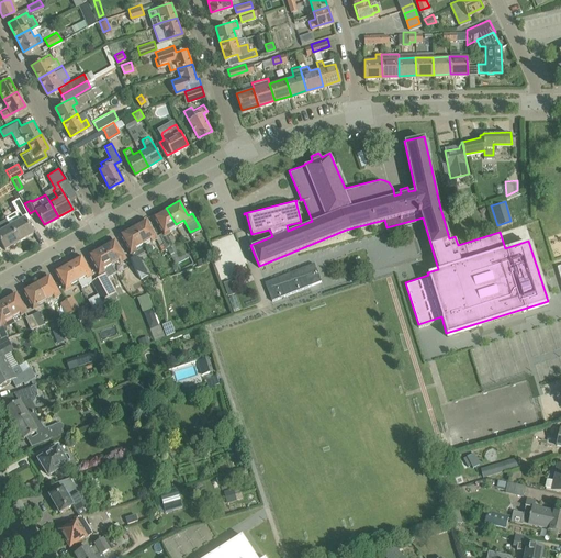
[(163,231),(159,232),(166,245),(171,242),(167,233),(169,232),(168,230),(169,229),(168,229),(176,224),(166,208),(154,215),(163,231)]
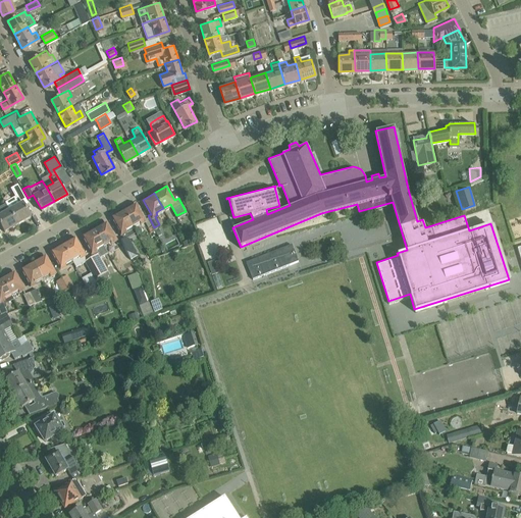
[(16,204),(9,208),(17,222),(31,214),(22,201),(21,201),(18,194),(12,197),(16,204)]
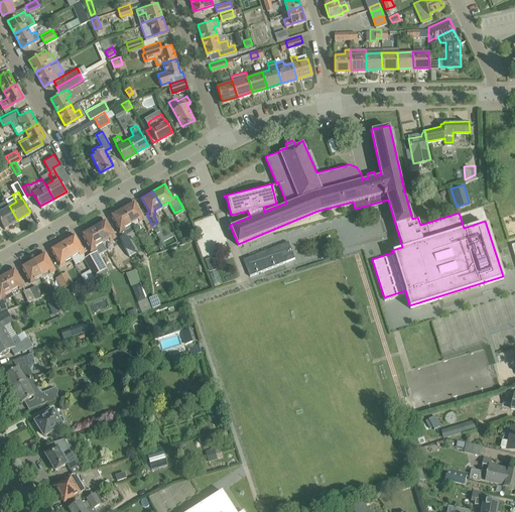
[(5,199),(0,202),(0,220),(4,227),(17,220),(9,206),(5,199)]
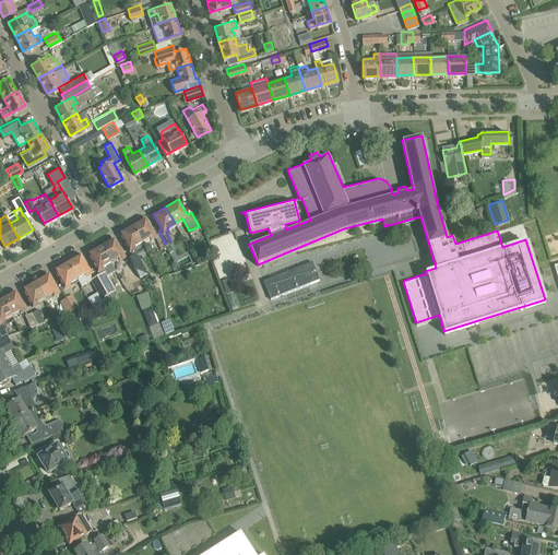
[(145,216),(132,224),(141,240),(149,236),(150,237),(154,234),(155,235),(161,246),(165,244),(158,231),(154,233),(145,216)]
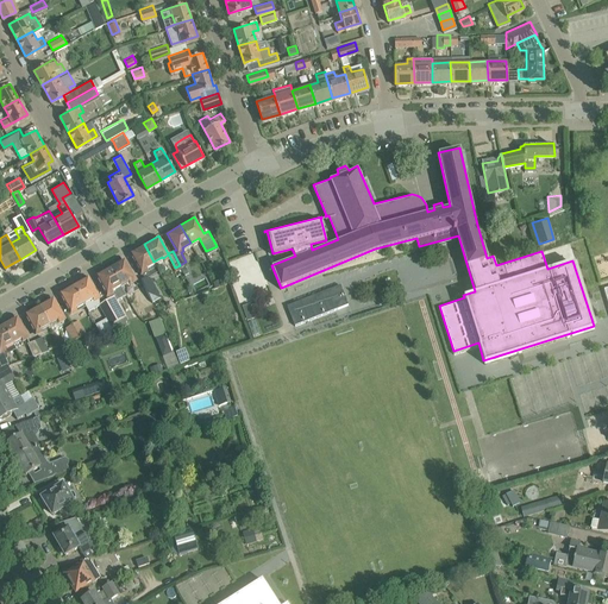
[(532,246),(534,245),(532,239),(520,243),(520,244),(514,245),(516,251),(528,247),(528,249),(533,246),(532,246)]
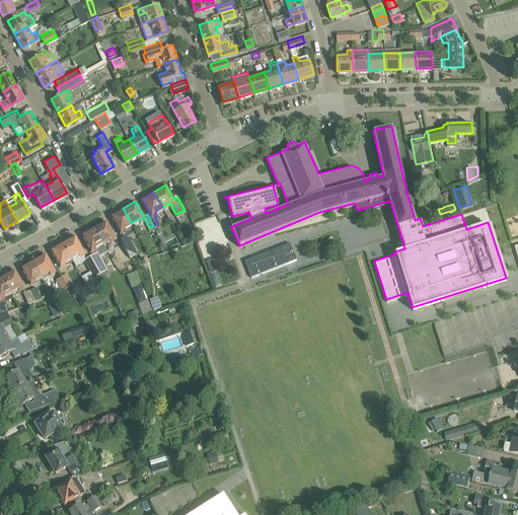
[(131,223),(123,208),(111,214),(120,230),(125,228),(124,227),(131,223)]
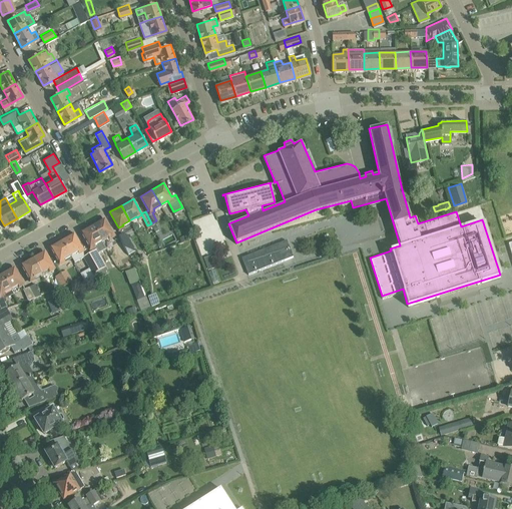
[(104,217),(93,223),(101,239),(108,235),(113,233),(104,217)]
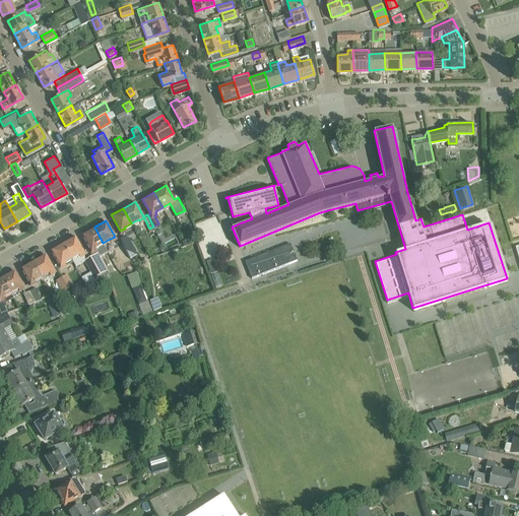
[(103,243),(94,227),(82,234),(90,250),(91,249),(93,253),(99,250),(101,253),(107,250),(103,243)]
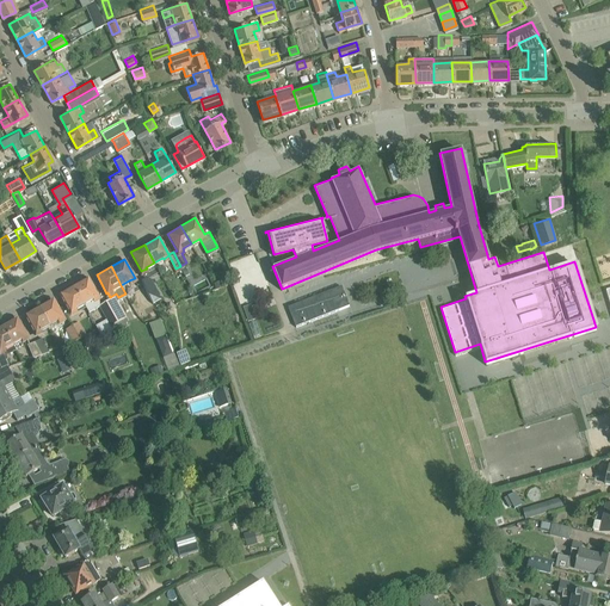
[(148,274),(141,279),(147,291),(154,288),(148,274)]
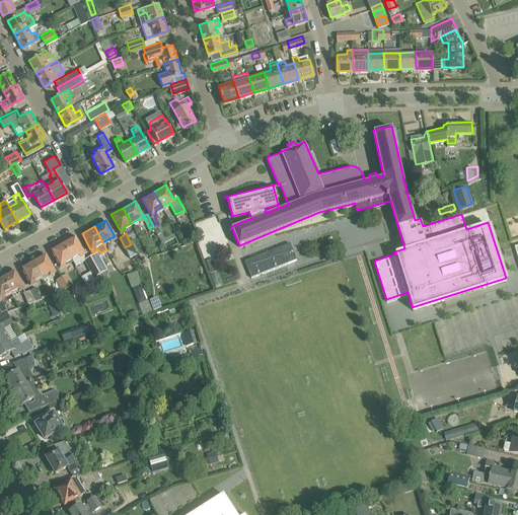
[(63,241),(71,258),(72,256),(73,259),(72,259),(74,264),(84,258),(93,275),(96,280),(102,277),(99,272),(93,260),(90,254),(86,256),(74,235),(63,241)]
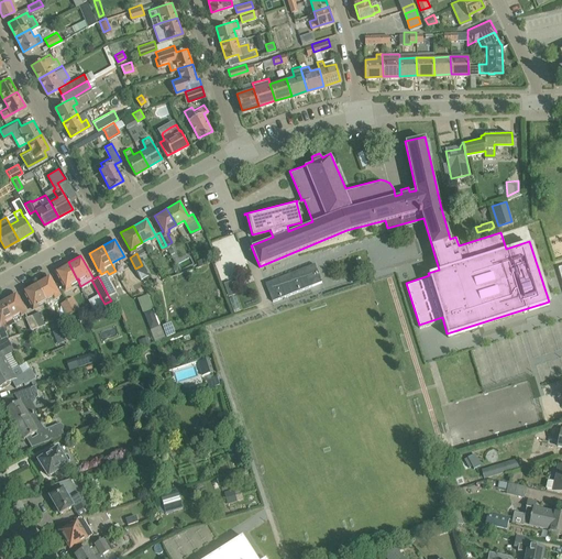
[(135,269),(130,258),(123,261),(130,272),(135,269)]
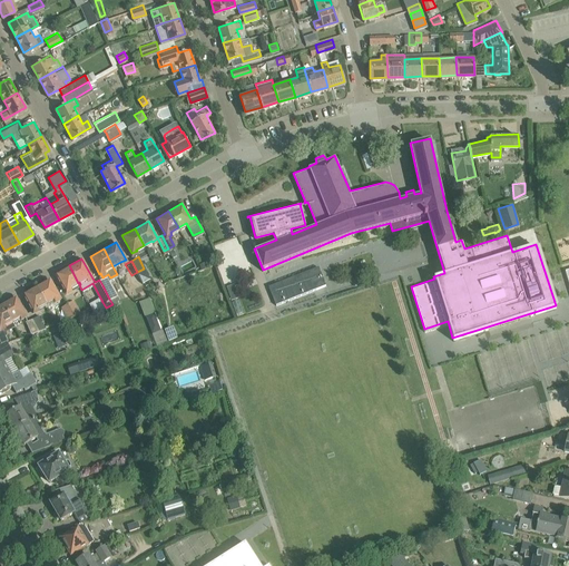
[(317,264),(268,284),(275,302),(325,283),(317,264)]
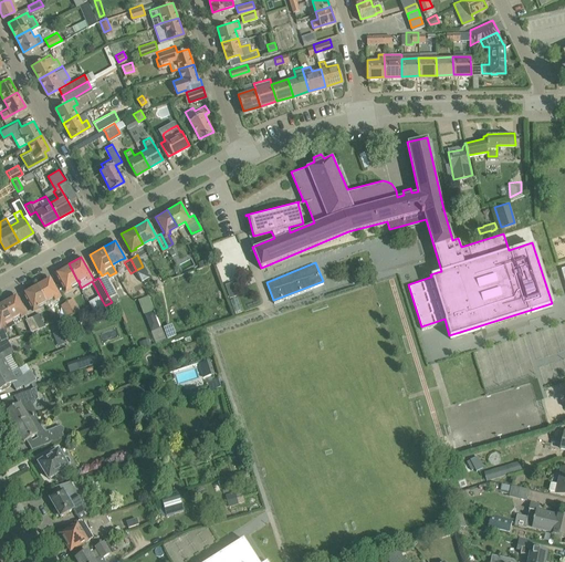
[(71,284),(77,281),(69,263),(55,271),(65,289),(71,285),(71,284)]
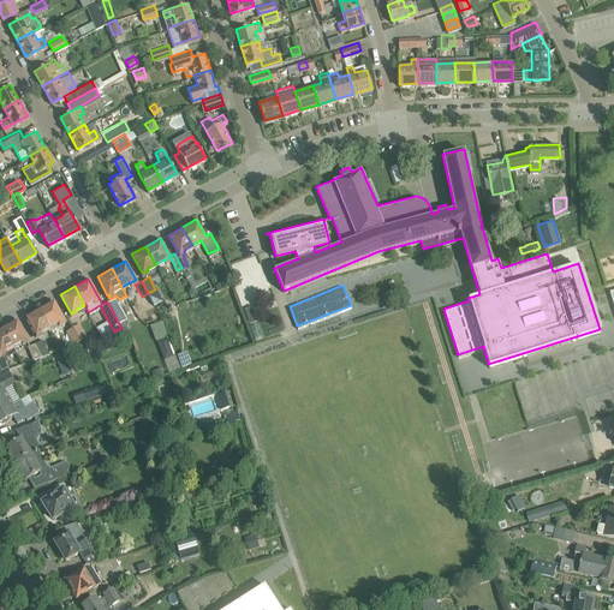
[(111,299),(107,301),(111,308),(118,322),(121,328),(129,324),(126,317),(127,316),(119,299),(117,295),(111,299)]
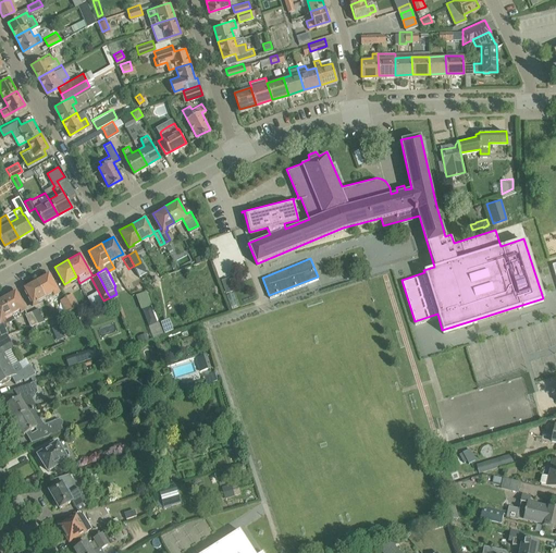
[(48,271),(36,279),(45,295),(52,291),(53,292),(58,290),(48,271)]
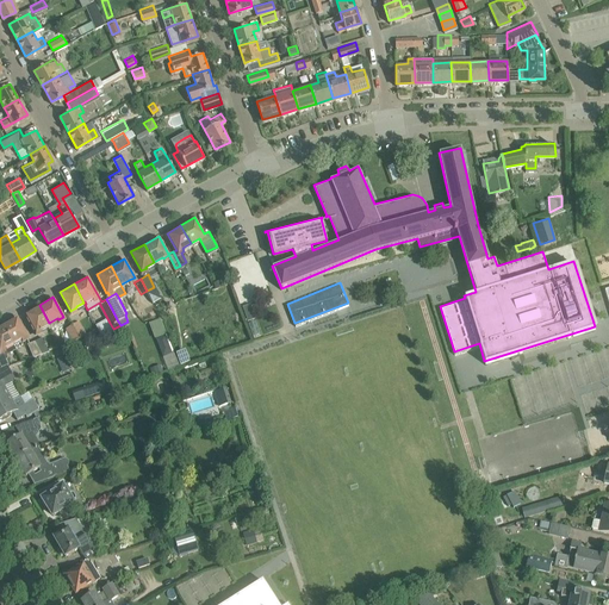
[(49,323),(39,305),(25,312),(36,332),(42,329),(41,328),(49,323)]
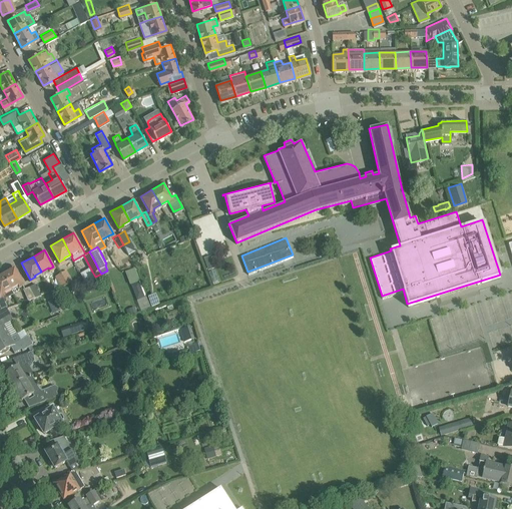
[(14,266),(2,273),(11,288),(18,284),(23,282),(14,266)]
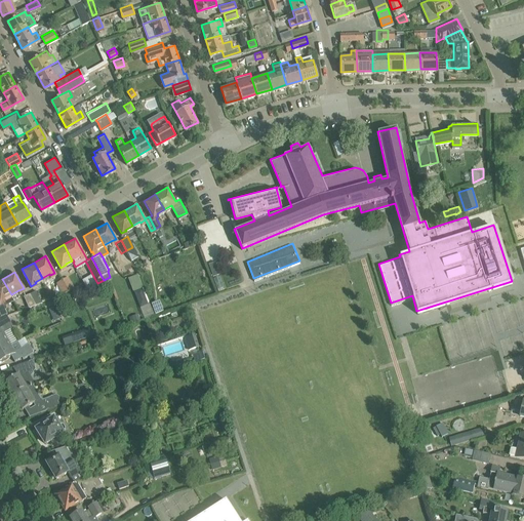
[(68,274),(62,277),(64,280),(68,288),(74,285),(68,274)]
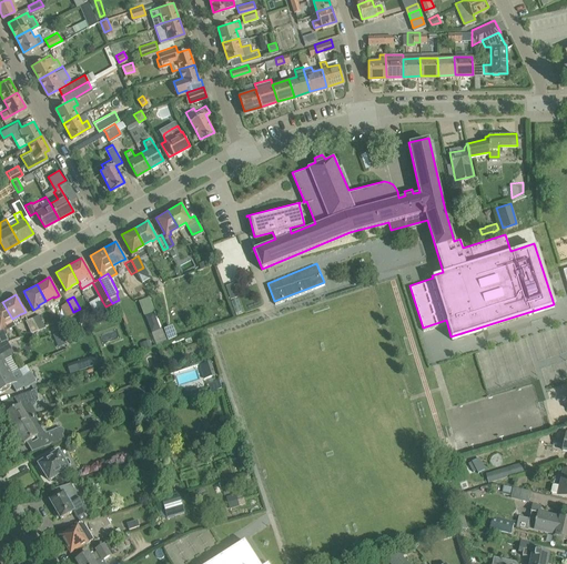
[(69,303),(67,300),(60,303),(67,315),(73,312),(69,303)]
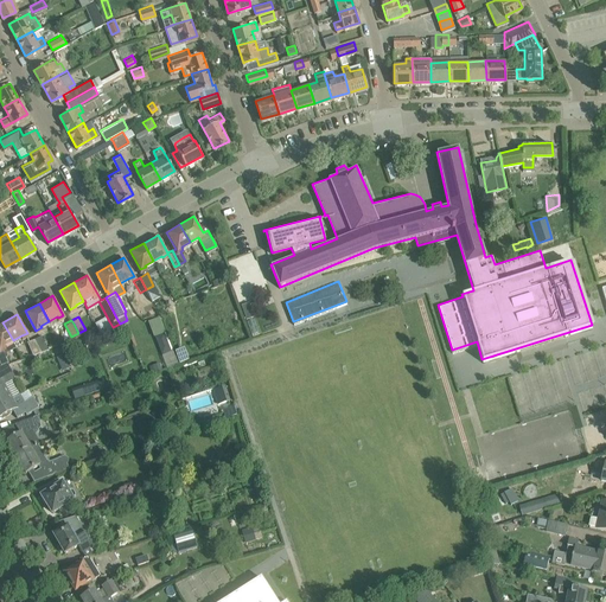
[(13,340),(2,322),(0,324),(0,348),(5,346),(5,345),(13,340)]
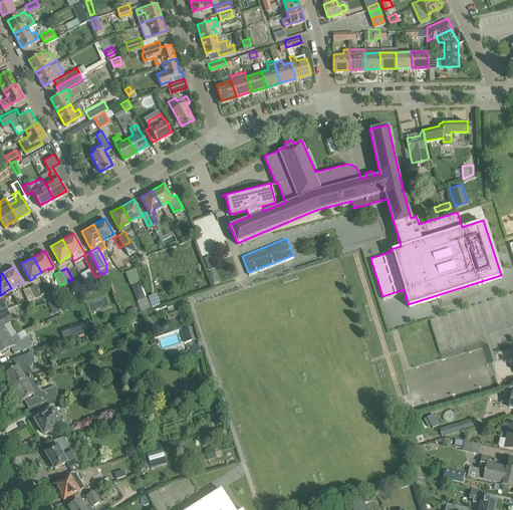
[(34,281),(29,285),(34,294),(40,292),(34,281)]
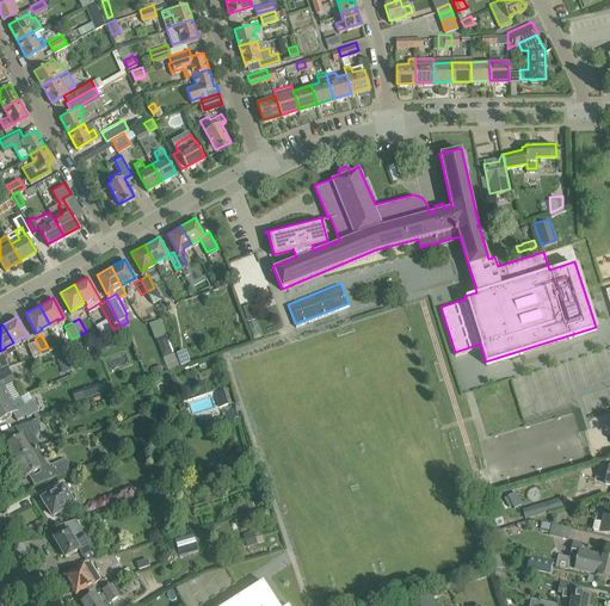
[(41,350),(35,339),(28,341),(32,353),(41,350)]
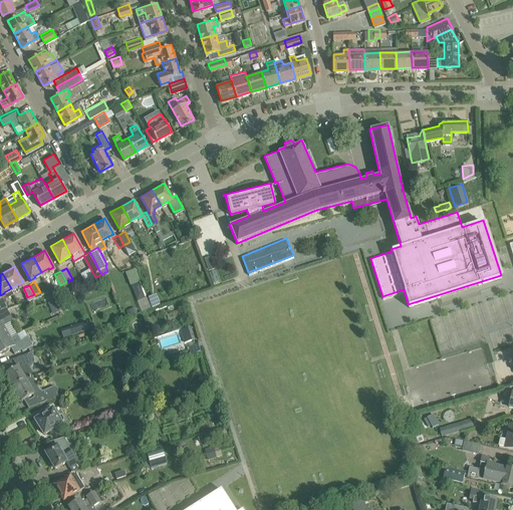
[(156,292),(148,295),(152,304),(159,301),(156,292)]
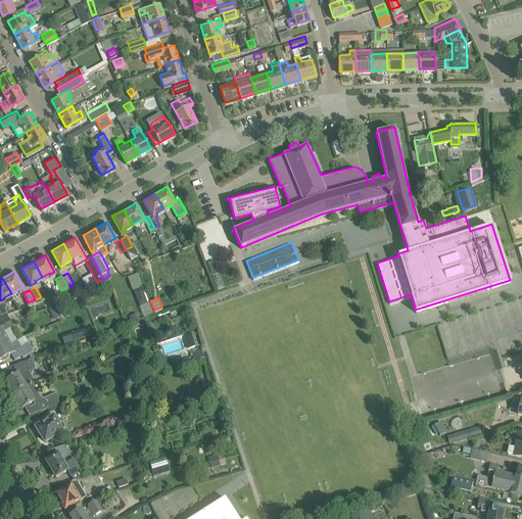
[(0,327),(0,357),(10,351),(14,358),(21,354),(21,355),(32,348),(27,340),(20,344),(16,337),(9,341),(2,329),(13,323),(6,311),(0,313),(0,327)]
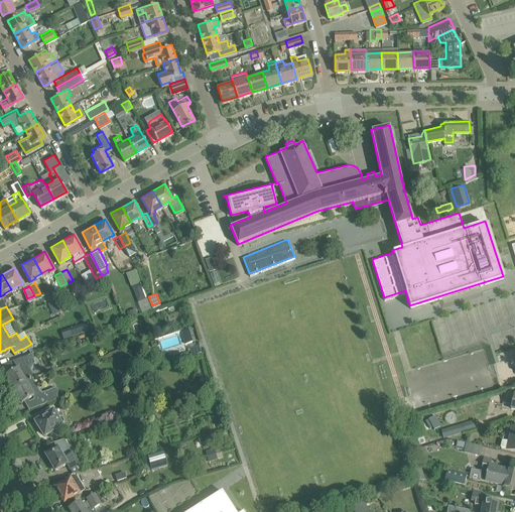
[(85,320),(60,329),(63,337),(88,328),(85,320)]
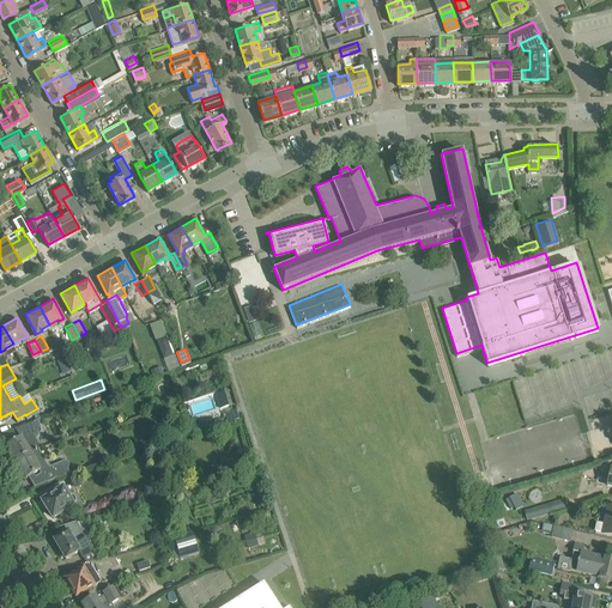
[(225,411),(228,418),(238,414),(236,407),(225,411)]
